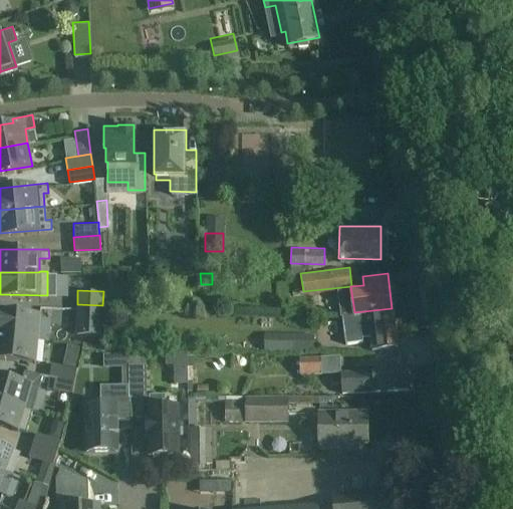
[(101,330),(102,305),(77,304),(76,329),(101,330)]
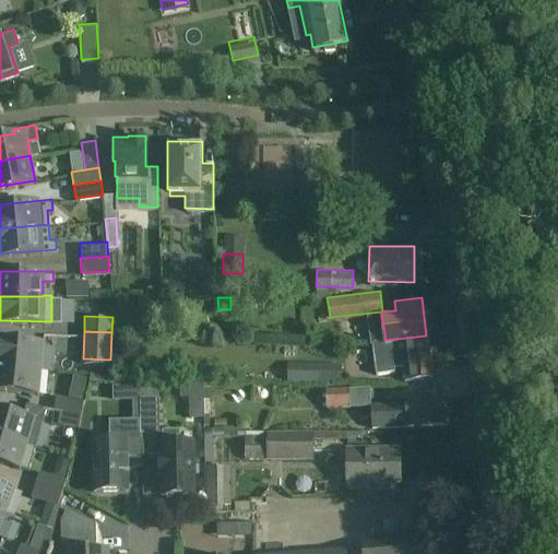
[(393,368),(392,364),(401,363),(403,377),(431,374),(426,336),(386,340),(370,342),(375,370),(393,368)]
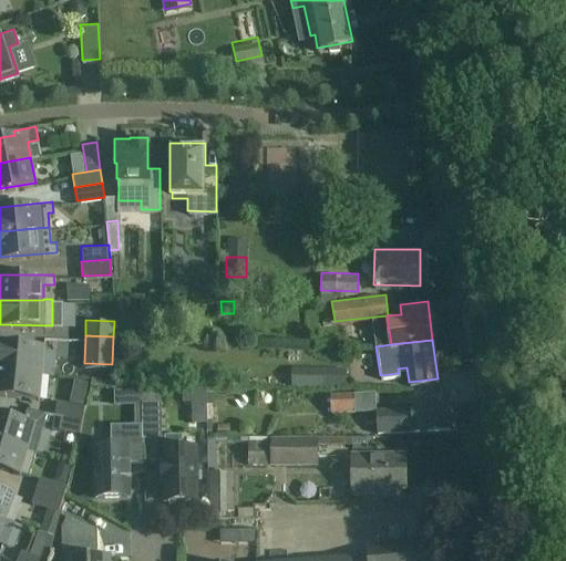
[(0,367),(41,372),(43,346),(0,342),(0,367)]
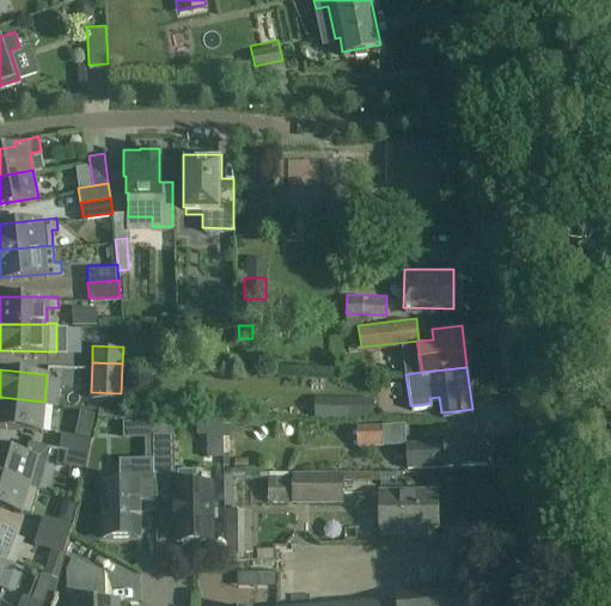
[(267,391),(267,406),(285,406),(285,391),(267,391)]
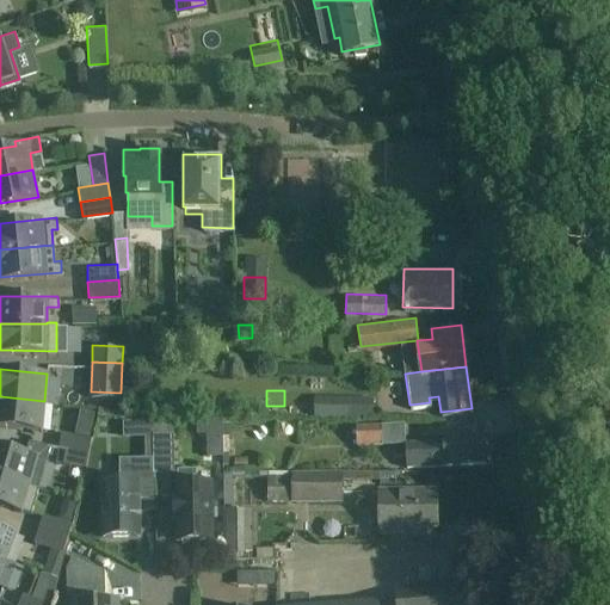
[(313,393),(313,413),(371,414),(371,394),(313,393)]
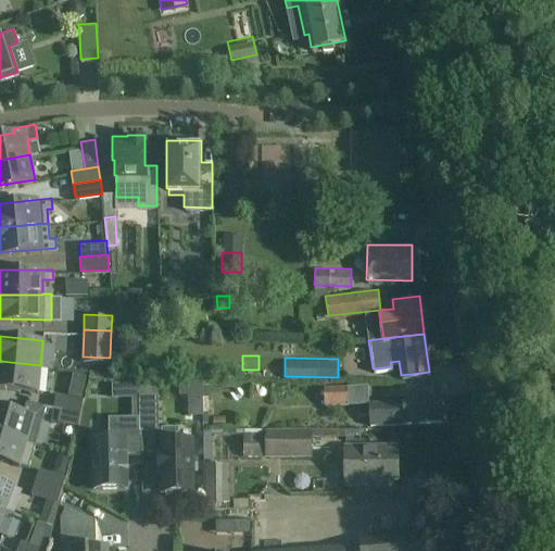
[(0,385),(38,389),(40,365),(0,361),(0,385)]
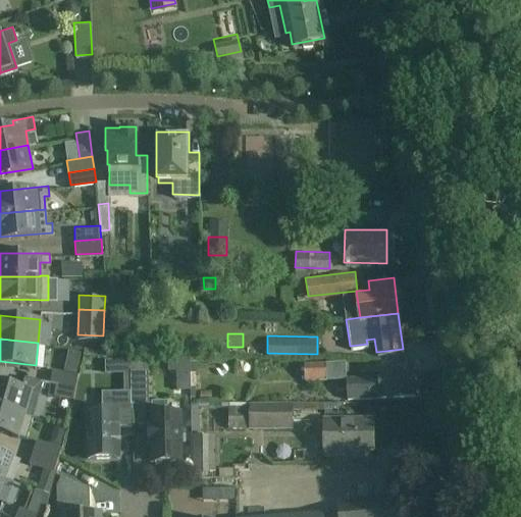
[(189,356),(175,356),(175,367),(175,388),(189,388),(189,356)]
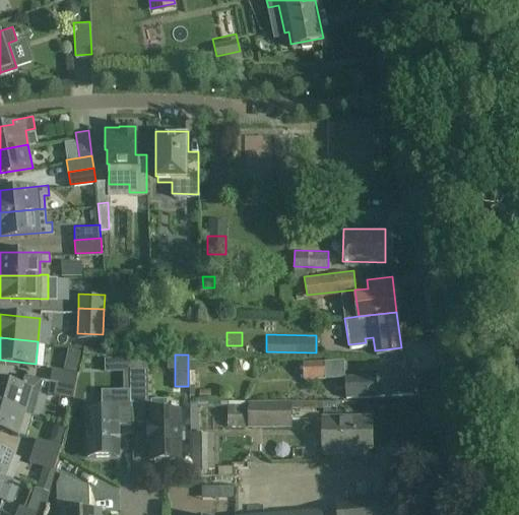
[(303,376),(325,375),(325,374),(343,373),(343,359),(324,360),(324,359),(303,359),(303,376)]
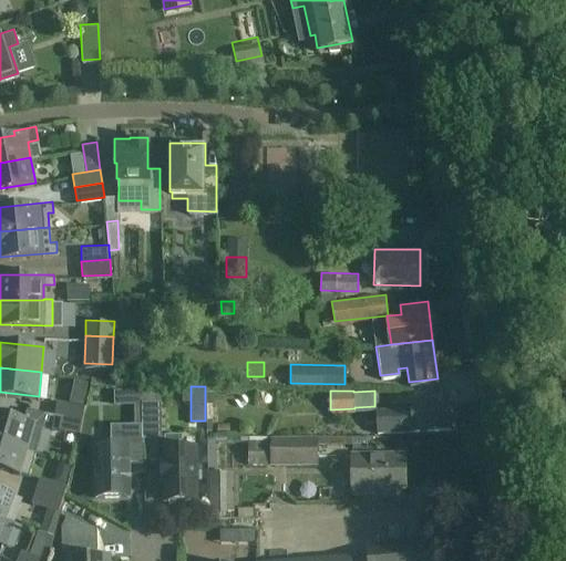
[(450,426),(449,397),(410,400),(411,405),(376,407),(377,429),(450,426)]
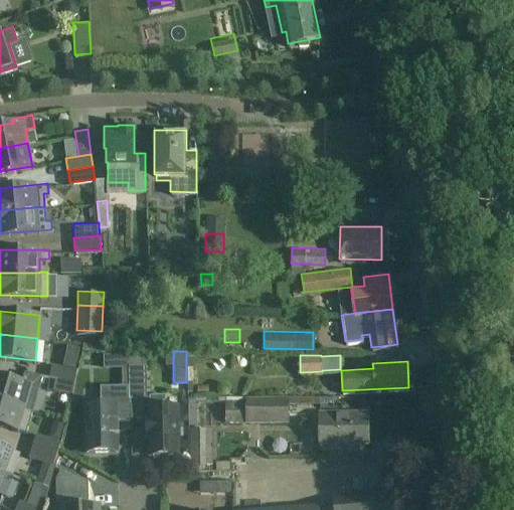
[(51,362),(48,374),(73,379),(76,367),(51,362)]
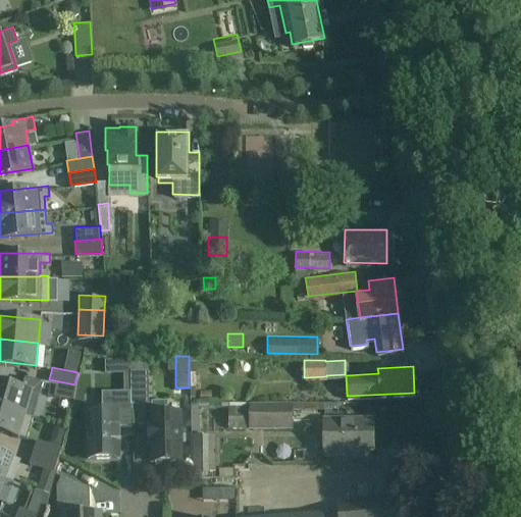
[(131,369),(131,394),(132,394),(132,401),(147,400),(147,368),(131,369)]
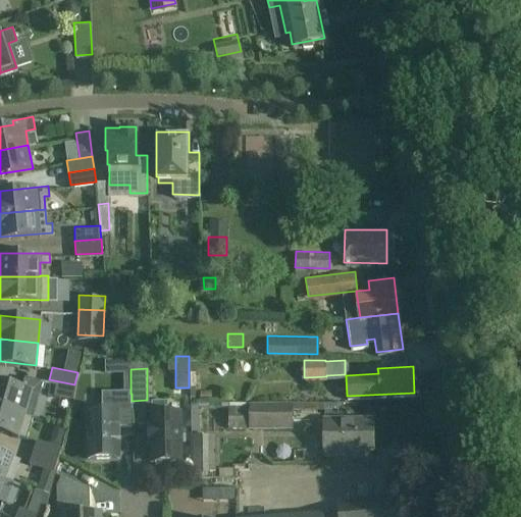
[(49,379),(47,393),(72,397),(74,384),(49,379)]
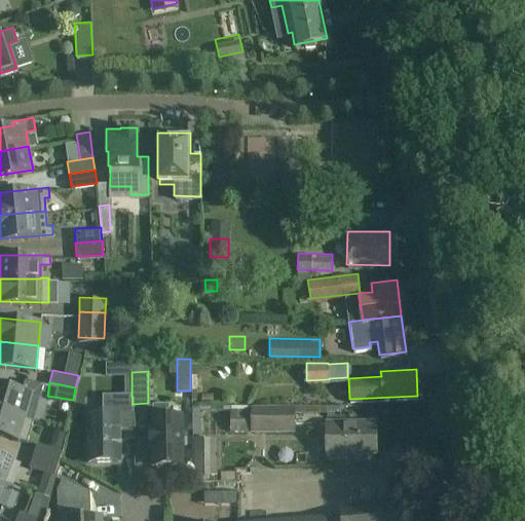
[(0,408),(25,415),(25,414),(31,393),(0,383),(0,408)]
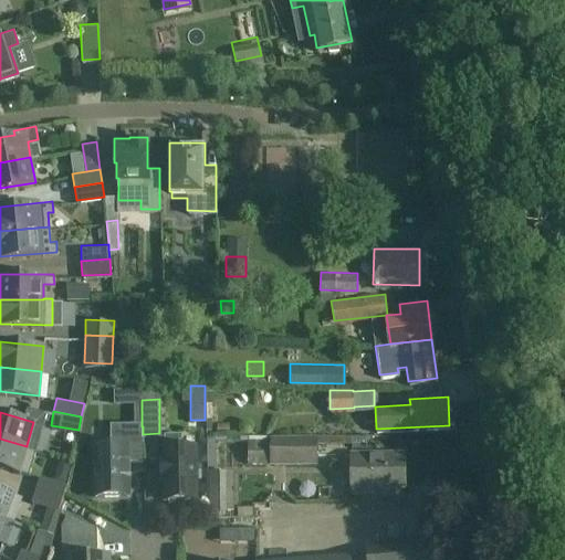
[(143,456),(143,434),(143,426),(142,426),(110,426),(110,440),(94,440),(95,490),(127,490),(127,472),(129,471),(129,457),(127,457),(127,456),(143,456)]
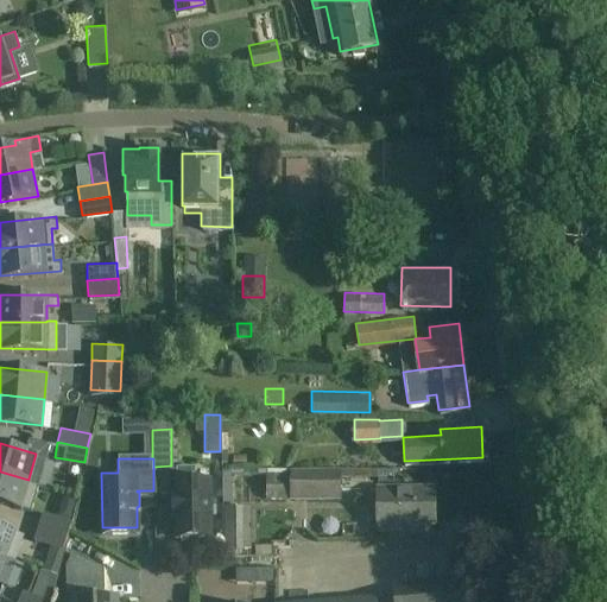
[(194,476),(193,464),(176,464),(177,477),(176,477),(176,494),(172,494),(174,512),(176,512),(176,534),(179,534),(181,538),(197,538),(197,533),(209,533),(208,476),(194,476)]
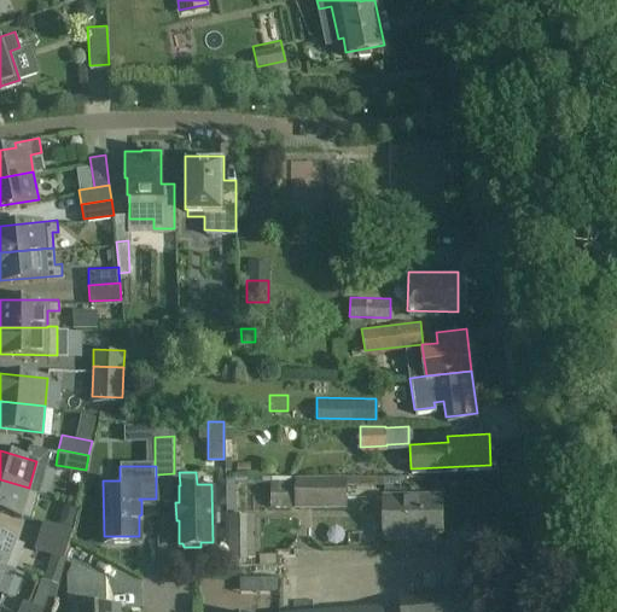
[(344,503),(344,477),(296,478),(296,503),(344,503)]
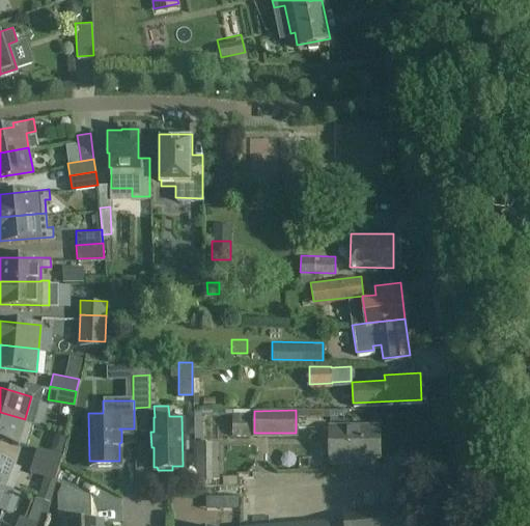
[(226,426),(226,411),(189,411),(189,426),(226,426)]
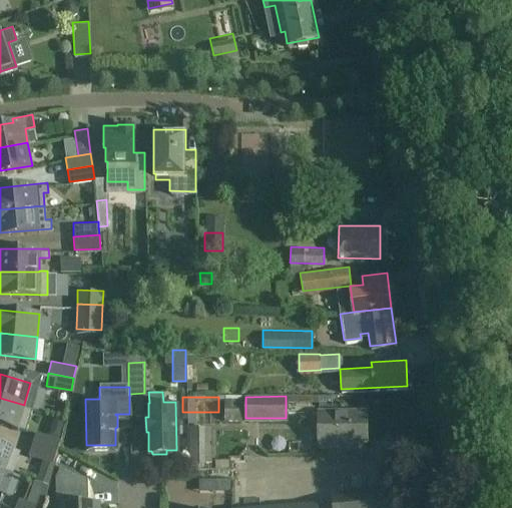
[(223,397),(223,418),(240,418),(240,397),(223,397)]
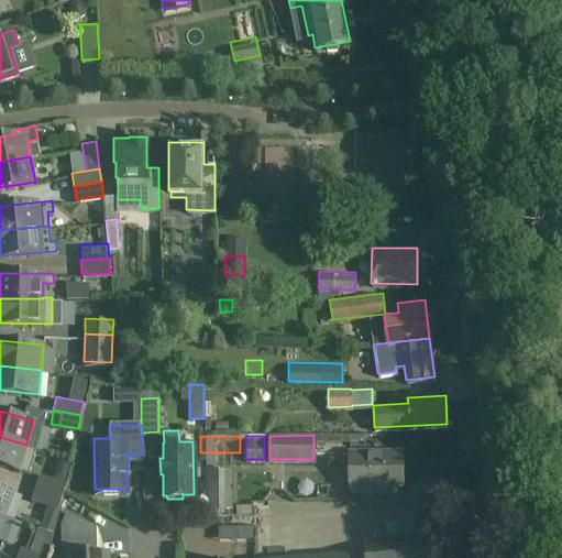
[(26,445),(0,437),(0,462),(28,471),(35,446),(26,444),(26,445)]
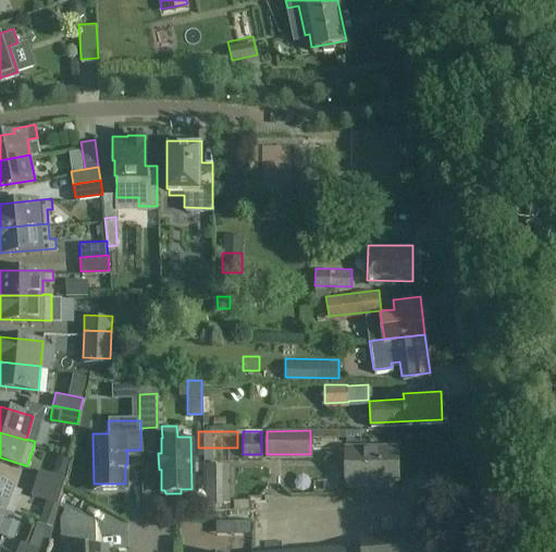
[(398,476),(398,444),(345,444),(345,480),(375,480),(375,477),(398,476)]
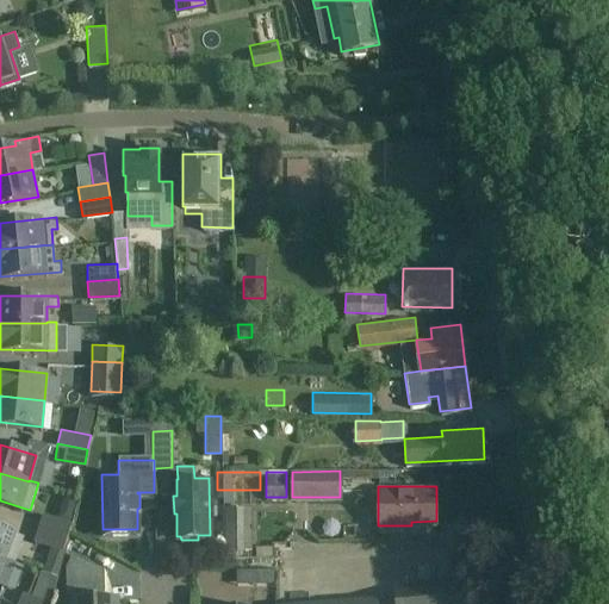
[(42,511),(37,524),(67,534),(72,521),(42,511)]
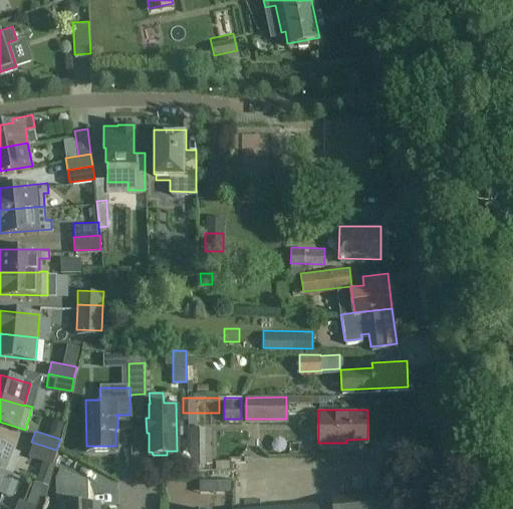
[(0,466),(4,468),(12,447),(0,441),(0,466)]
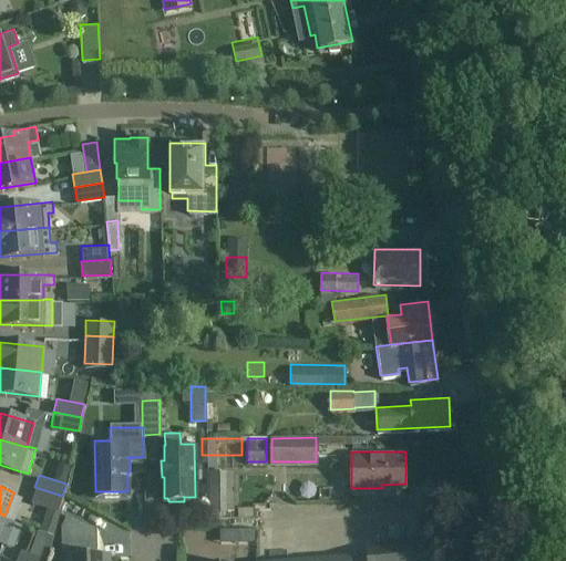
[(62,496),(34,487),(30,500),(58,509),(62,496)]
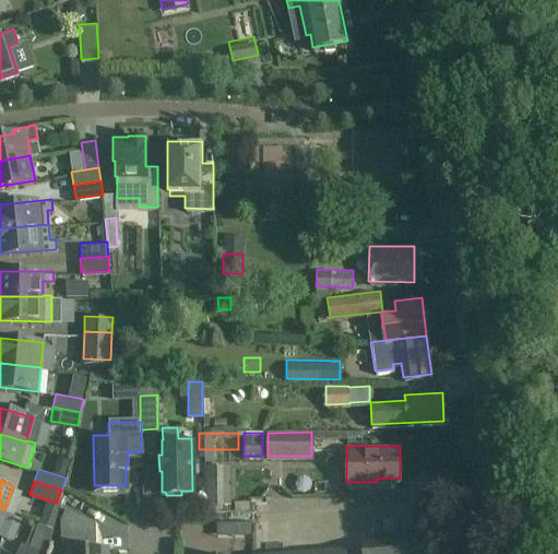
[(64,508),(60,521),(60,547),(67,547),(67,553),(104,553),(104,545),(95,545),(95,519),(64,508)]
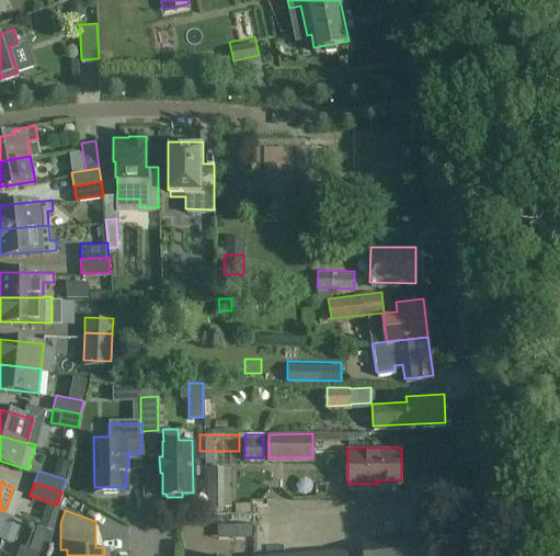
[(442,555),(441,531),(380,537),(380,535),(363,537),(364,547),(364,555),(442,555)]
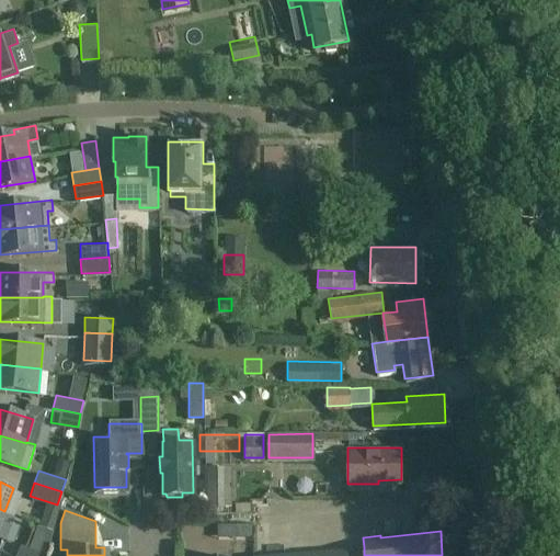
[(44,555),(46,553),(20,543),(14,555),(16,555),(44,555)]
